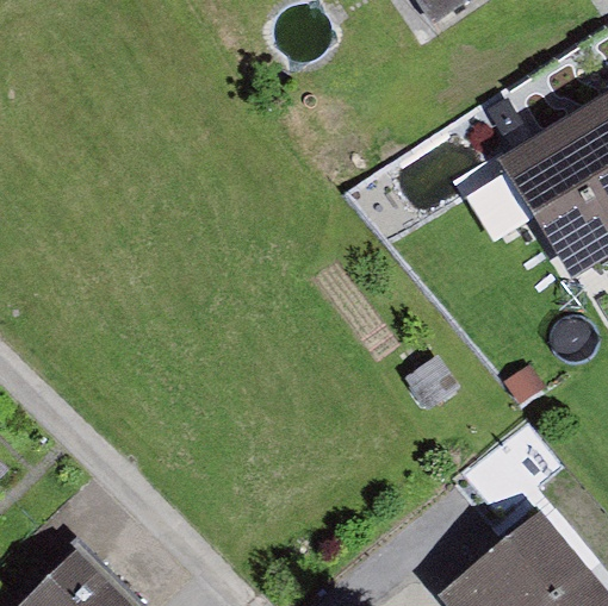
[(422,0),(434,18),(460,0),(422,0)]
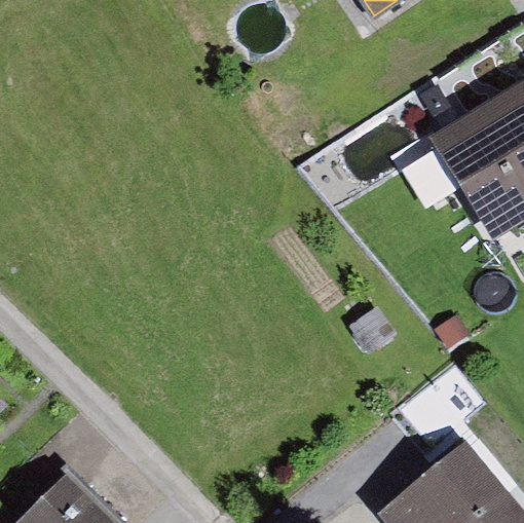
[(523,79),(429,137),(434,145),(399,165),(424,209),(457,188),(491,243),(523,222),(523,79)]
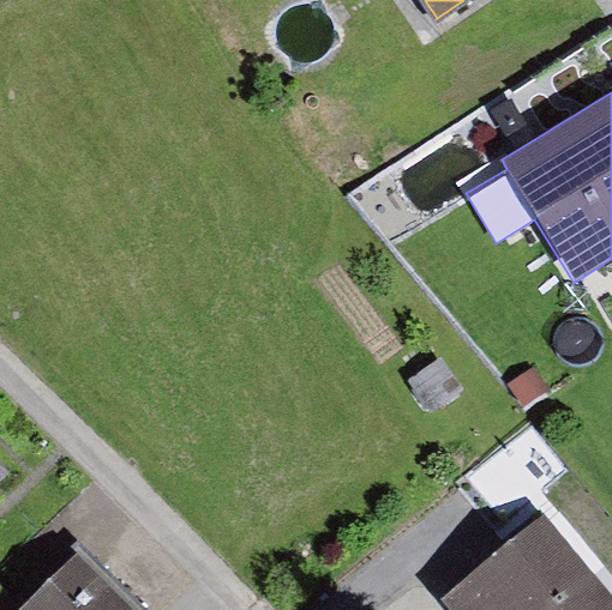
[(439,355),(405,378),(426,409),(460,385),(439,355)]
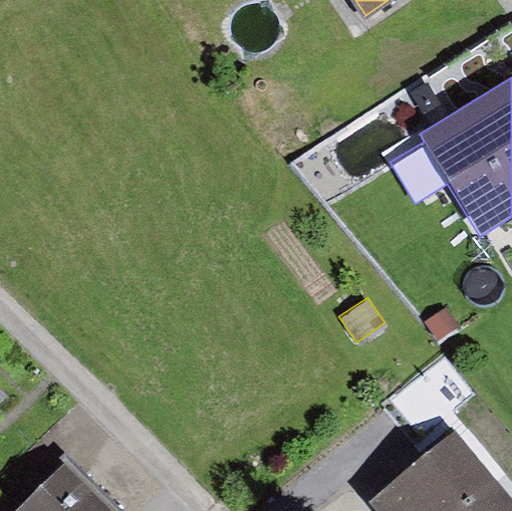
[(446,305),(424,318),(438,339),(459,326),(446,305)]
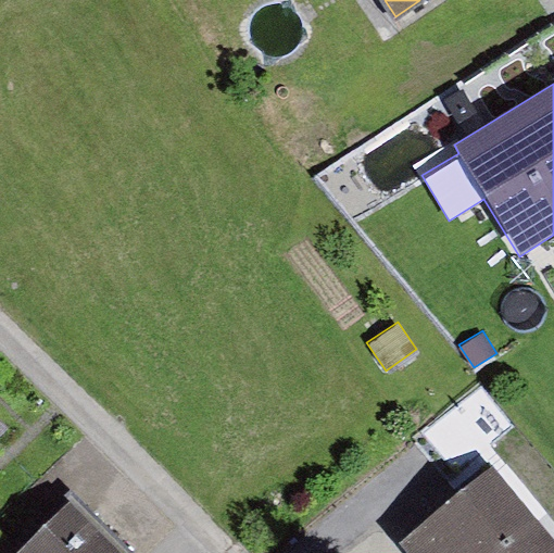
[(543,552),(482,478),(393,549),(397,552),(543,552)]
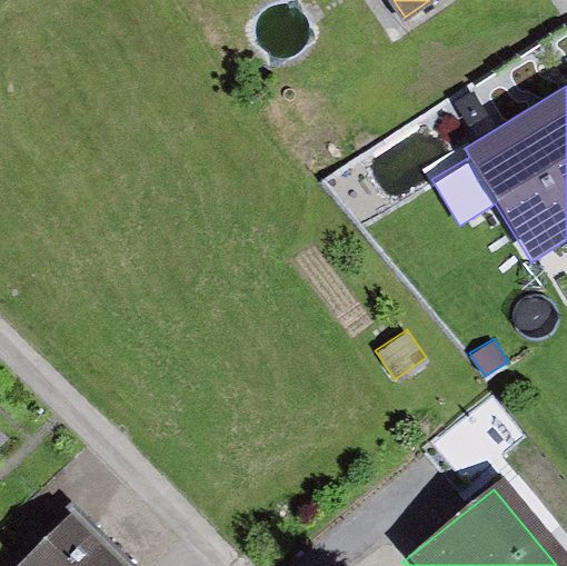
[(122,565),(71,513),(16,565),(122,565)]
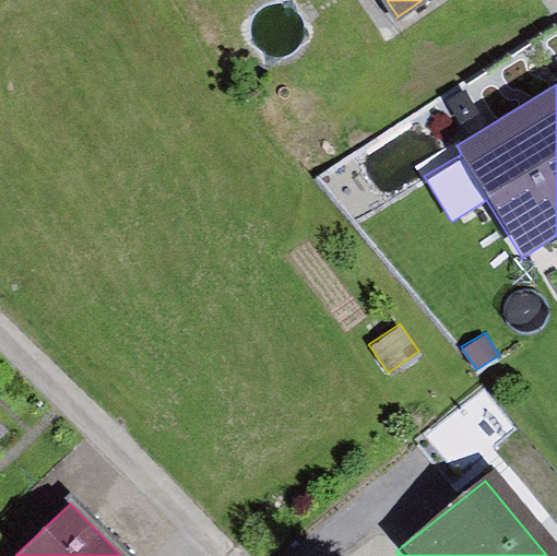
All buildings are outlined.
